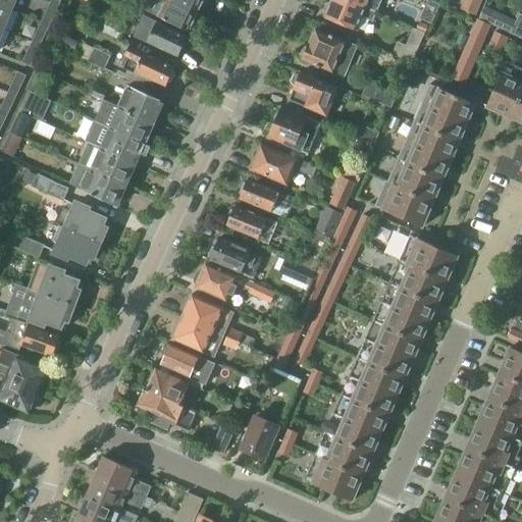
[(16,0),(0,0),(0,5),(12,10),(16,0)]
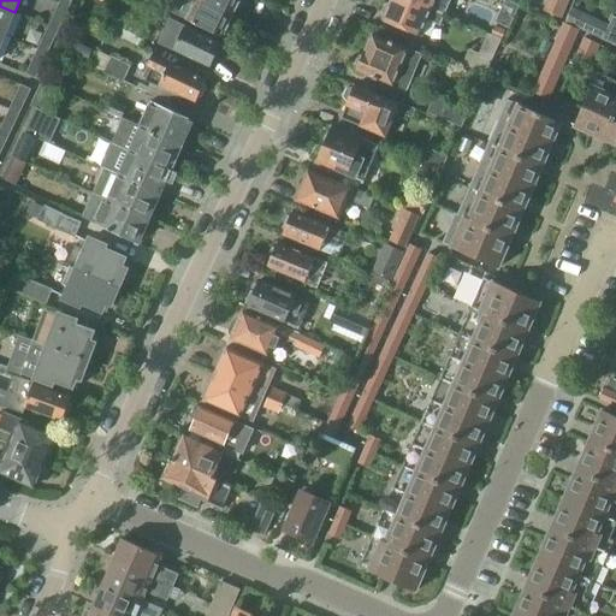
[(207,0),(179,0),(182,1),(176,15),(223,37),(235,12),(207,0)]
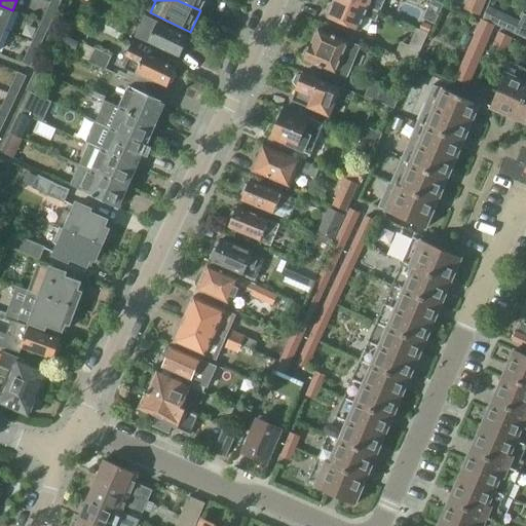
[(177,0),(200,10),(204,0),(177,0)]
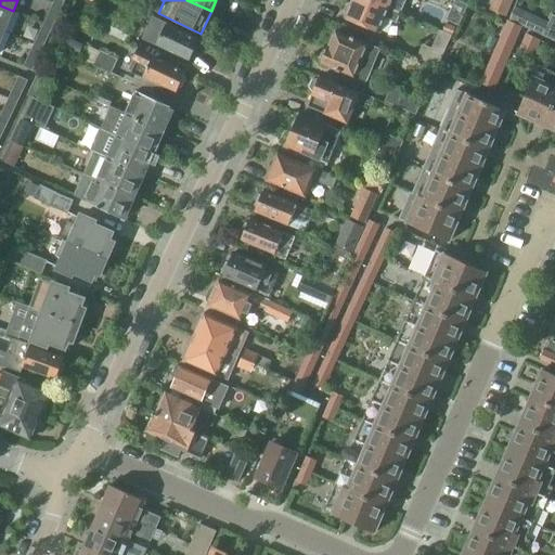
[(379,33),(385,18),(397,24),(401,13),(389,8),(370,0),(352,0),(346,18),(379,33)]
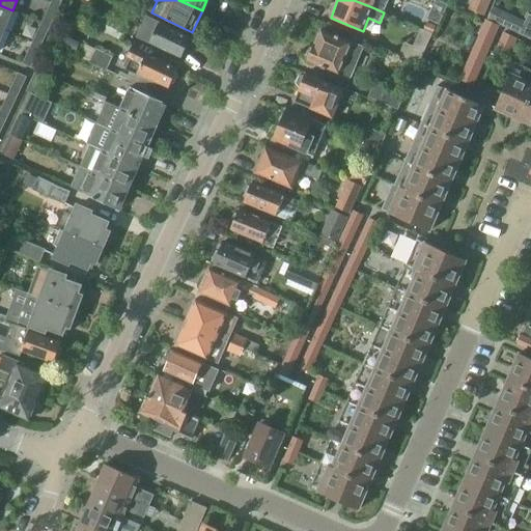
[(354,0),(372,7),(384,12),(389,0),(354,0)]
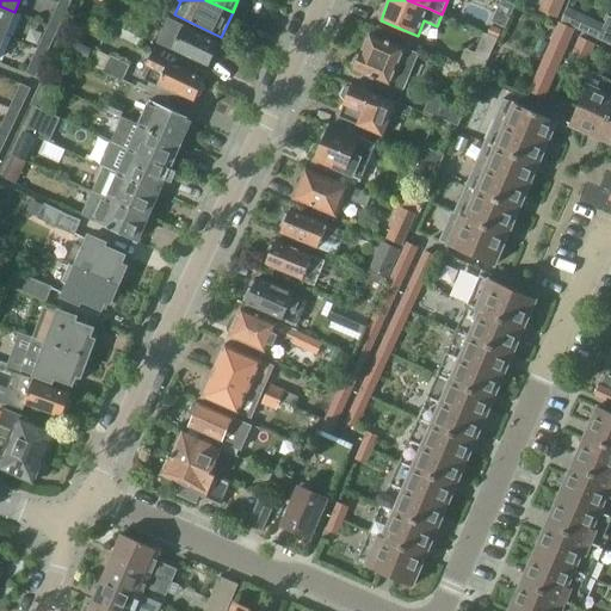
[(557,19),(565,0),(543,0),(538,11),(557,19)]
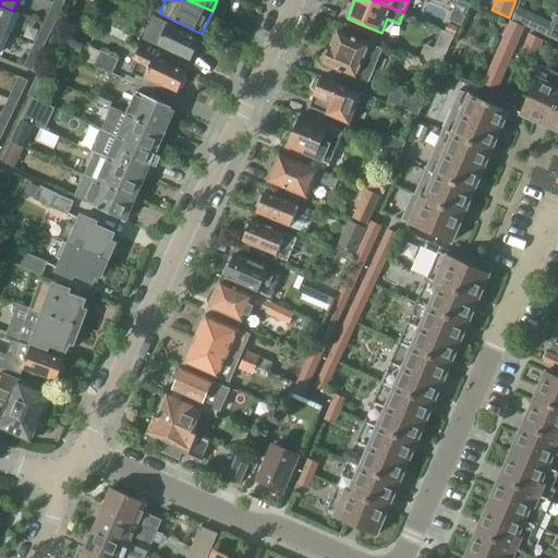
[(63,7),(55,2),(44,24),(53,28),(63,7)]
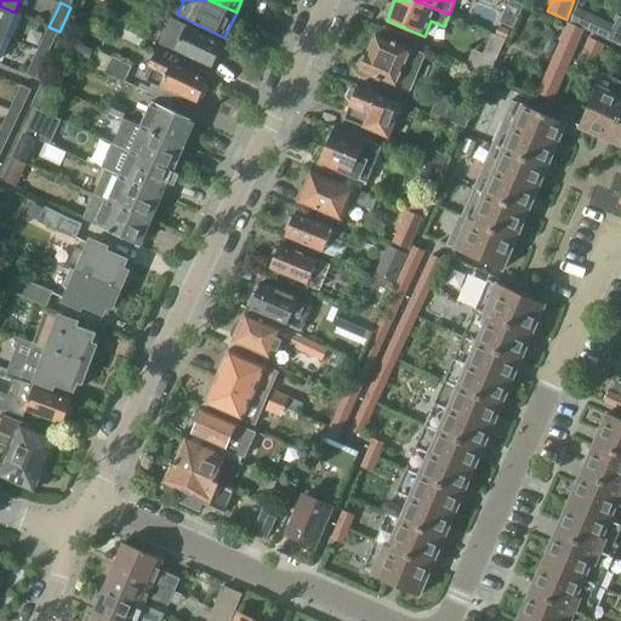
[(0,35),(5,38),(15,12),(0,6),(0,35)]
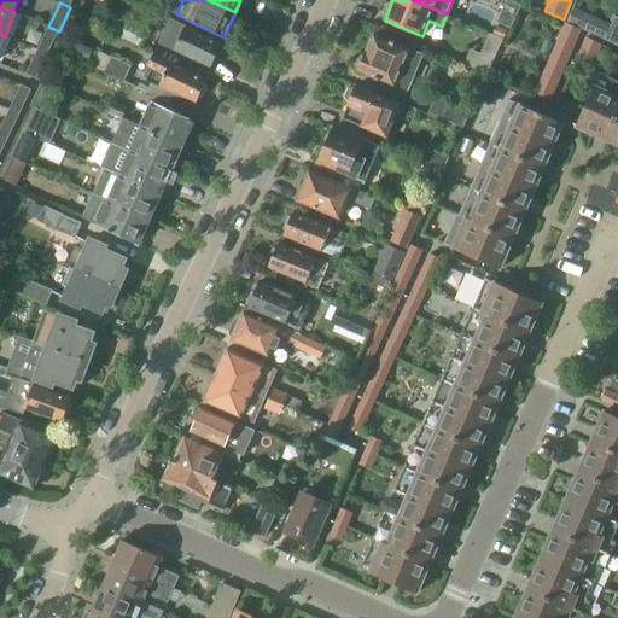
[(94,24),(139,46),(146,31),(101,10),(94,24)]
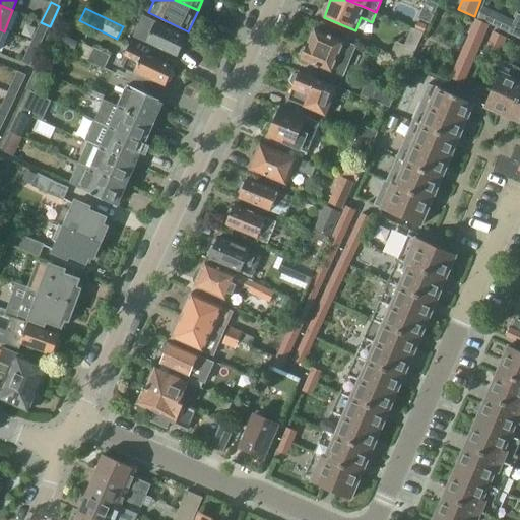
[(508,35),(514,22),(497,14),(491,26),(508,35)]
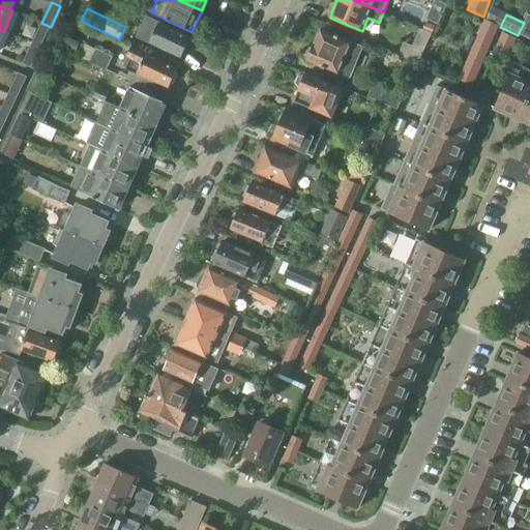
[(524,23),(518,35),(529,40),(529,16),(528,16),(524,23)]
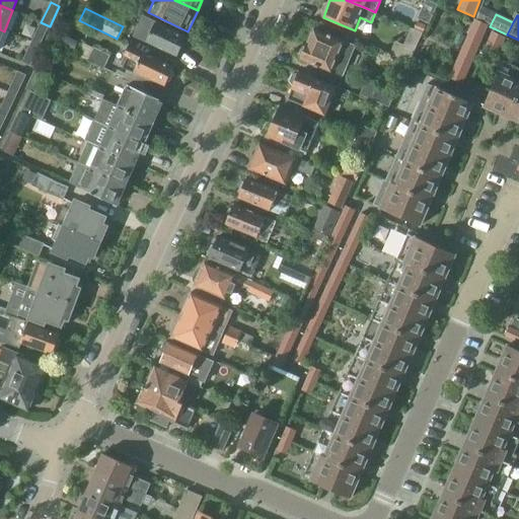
[(143,16),(134,36),(178,57),(187,40),(155,25),(156,22),(143,16)]
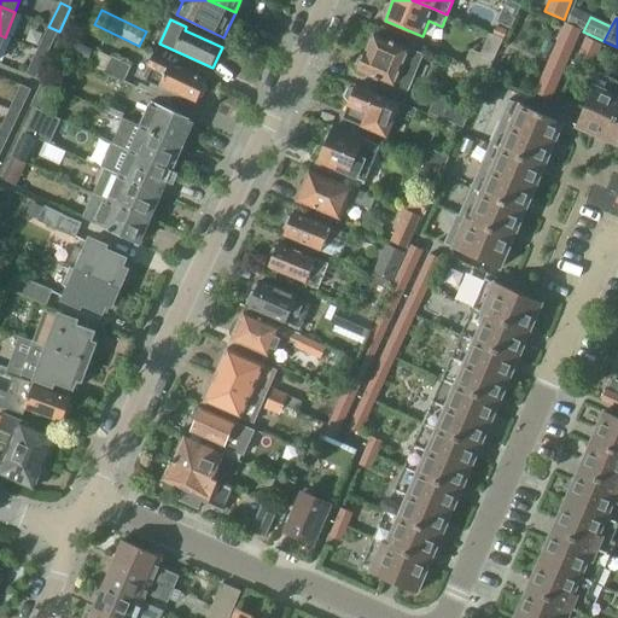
[(565,23),(535,93),(551,101),(582,30),(565,23)]
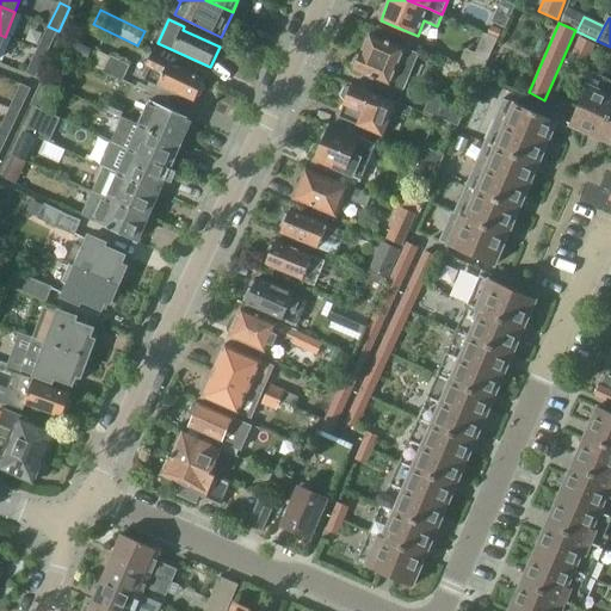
[(59,31),(48,26),(37,50),(48,55),(59,31)]
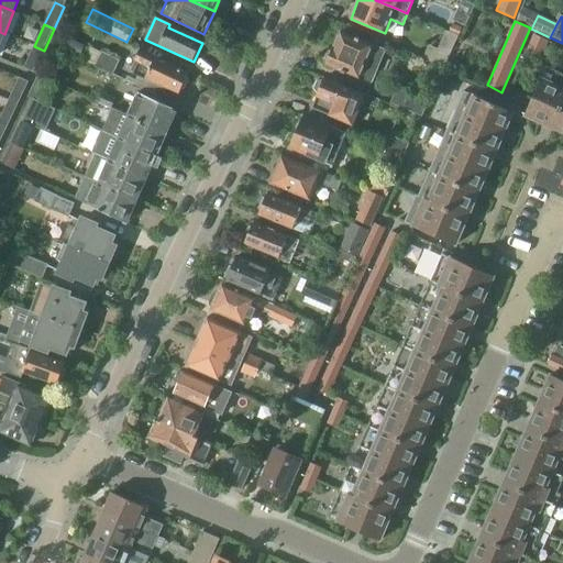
[(438,50),(429,46),(423,57),(445,67),(459,37),(445,32),(438,50)]
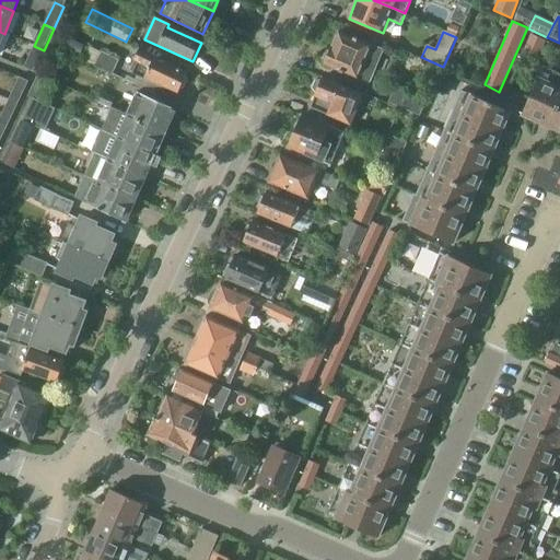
[(340,71),(339,72),(371,85),(386,46),(370,38),(368,44),(353,37),(353,39),(340,34),(334,49),(331,48),(325,65),(340,71)]
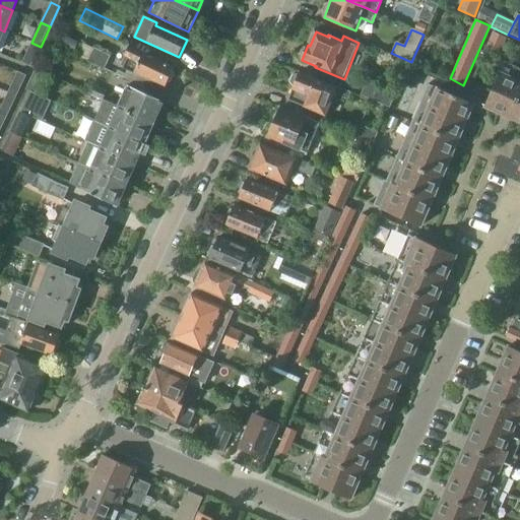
[(493,31),(484,49),(499,56),(507,38),(493,31)]
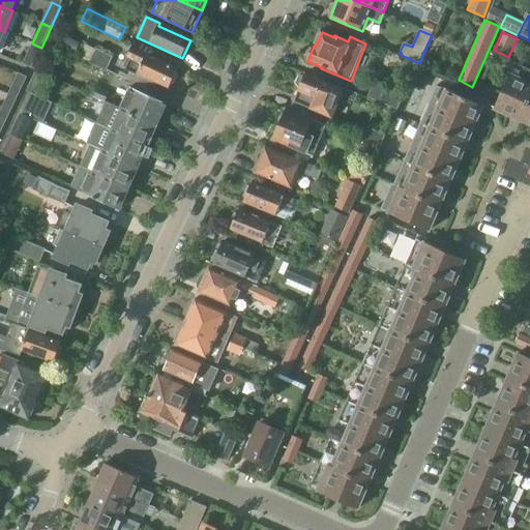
[(41,48),(32,43),(23,64),(31,68),(41,48)]
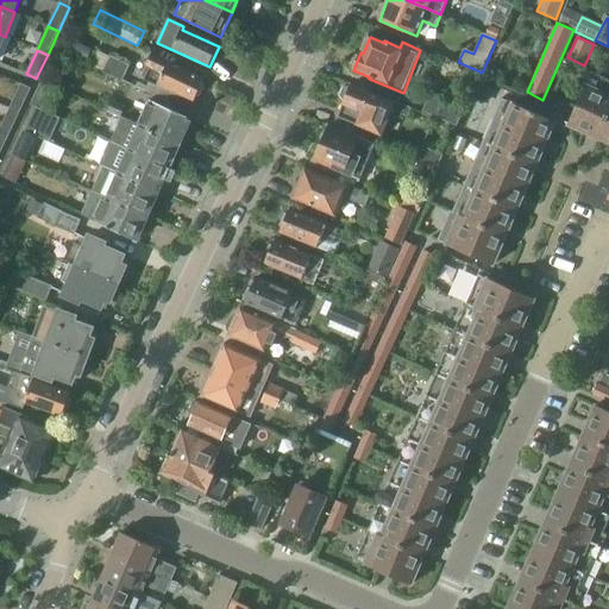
[(90,66),(124,80),(130,66),(98,51),(90,66)]
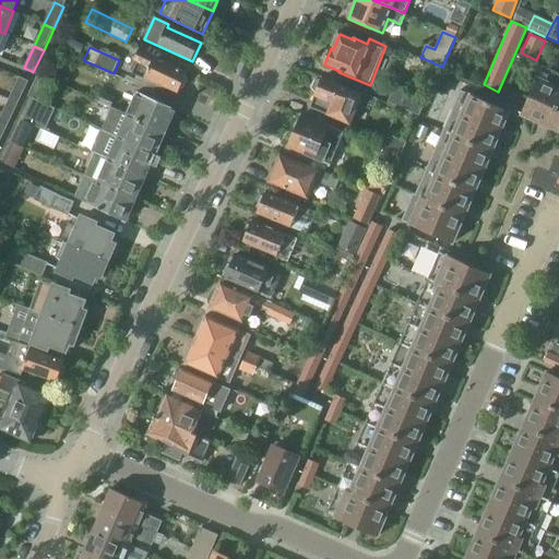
[(139,50),(130,70),(135,73),(179,93),(188,74),(153,59),(154,57),(139,50)]
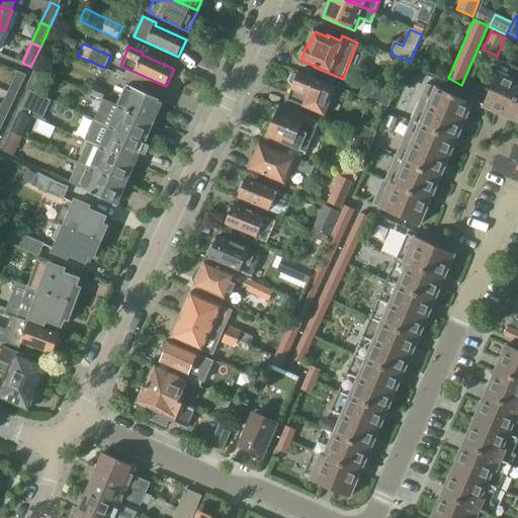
[(389,56),(392,57),(391,59),(408,67),(410,62),(390,53),(389,56)]
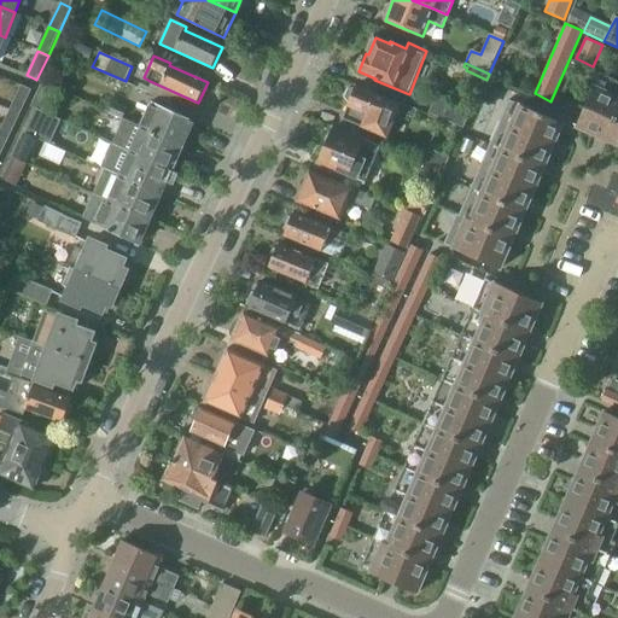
[(587,109),(578,128),(617,145),(617,80),(602,74),(587,109)]
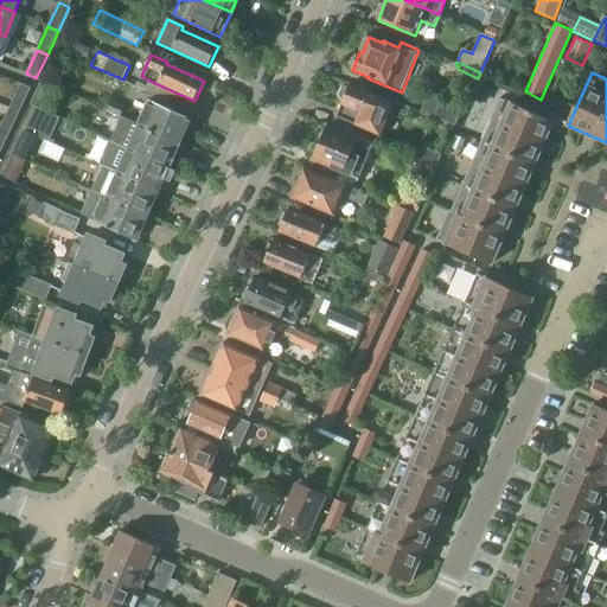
[(30,104),(36,107),(37,106),(48,110),(57,88),(42,81),(30,104)]
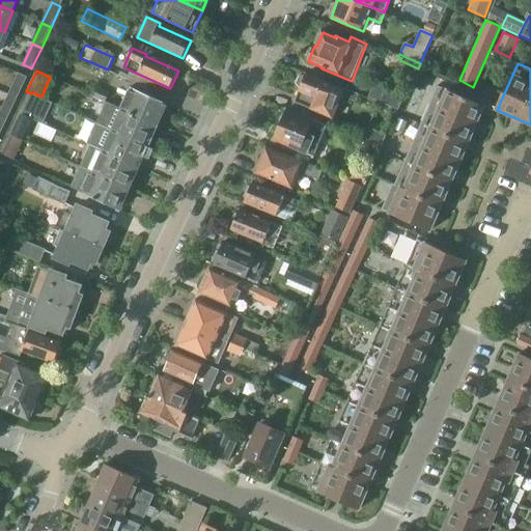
[(8,94),(17,99),(27,78),(19,74),(8,94)]
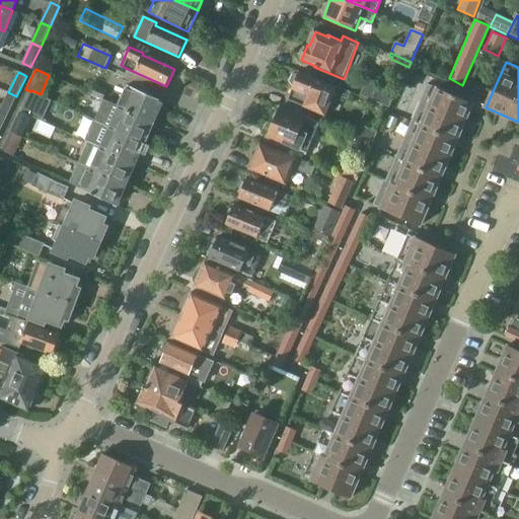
[(337,89),(300,73),(288,100),(325,117),(336,94),(348,99),(351,92),(338,87),(337,89)]
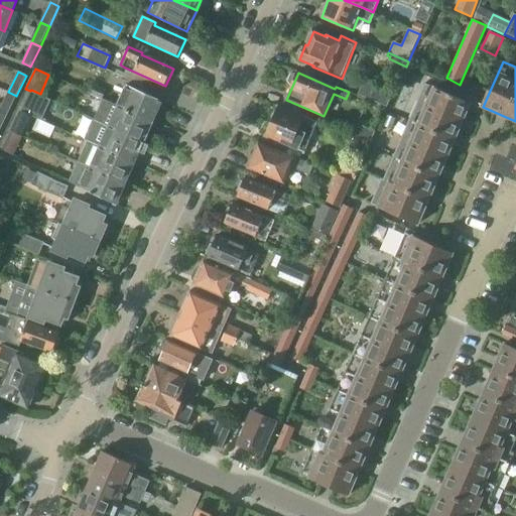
[(374,87),(363,82),(358,96),(387,108),(393,96),(392,96),(393,94),(375,86),(374,87)]
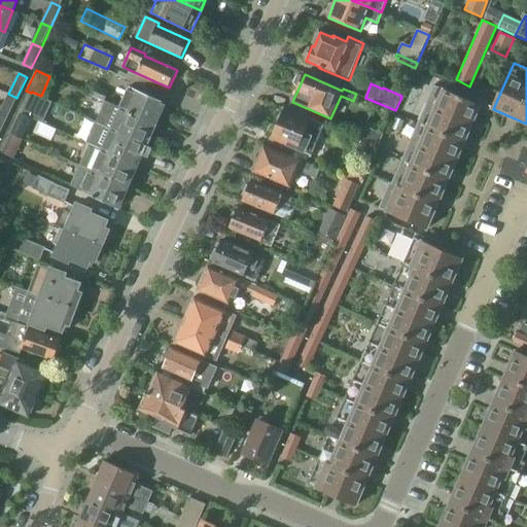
[(388,181),(377,208),(427,231),(481,107),(433,86),(391,183),(388,181)]
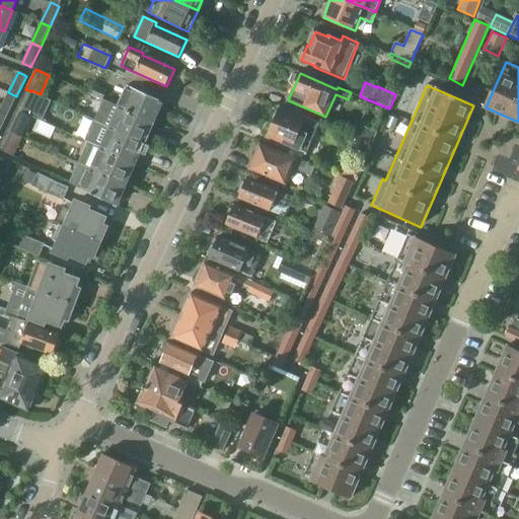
[(128,86),(119,105),(155,123),(164,102),(128,86)]
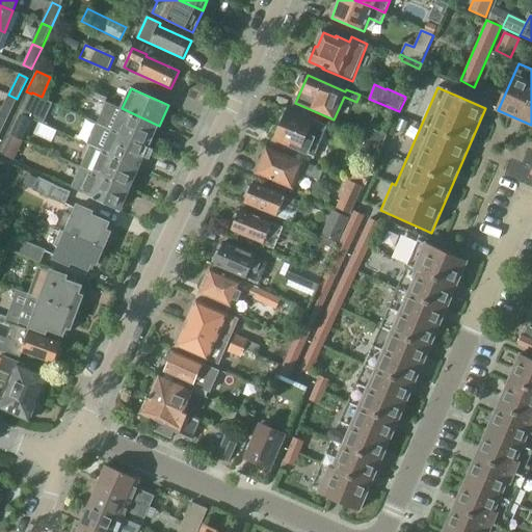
[(23,112),(35,118),(34,121),(43,124),(52,104),(41,98),(42,97),(32,92),(31,94),(23,112)]
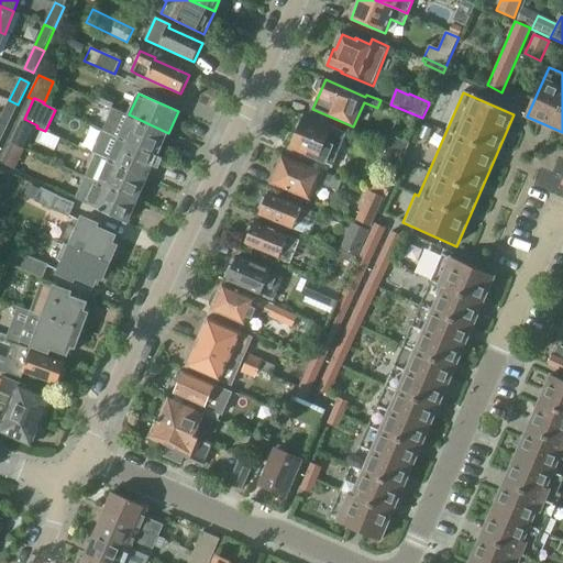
[(18,105),(9,100),(0,119),(0,122),(8,127),(18,105)]
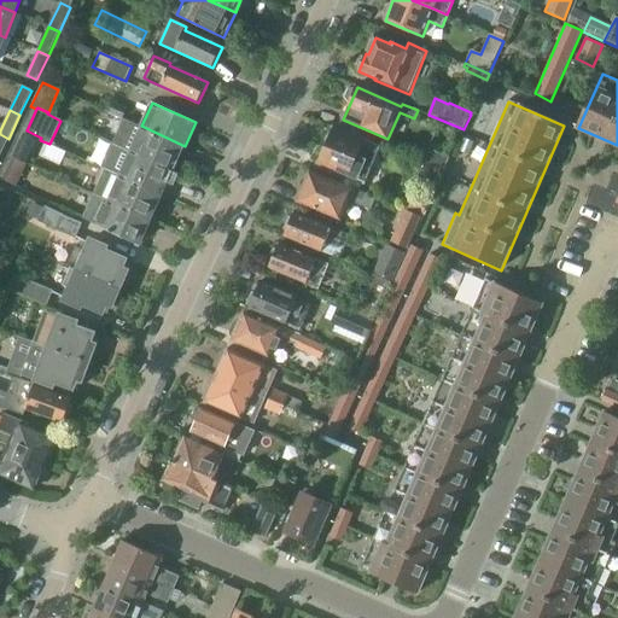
[(124,118),(114,141),(130,150),(174,169),(185,146),(141,126),(124,118)]
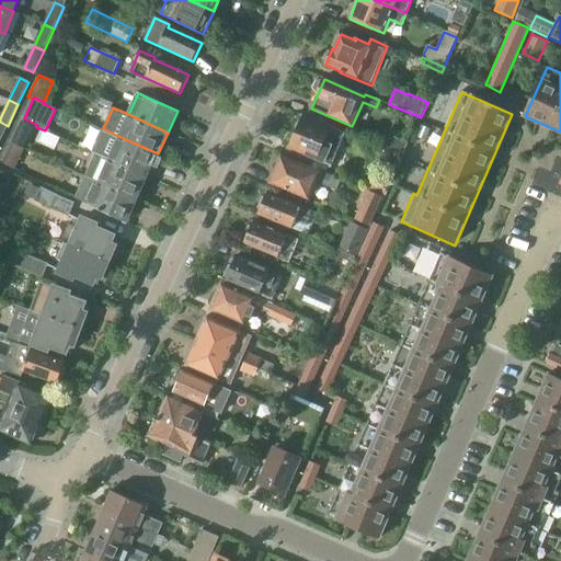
[(37,125),(24,118),(13,141),(26,148),(36,127),(37,125)]
